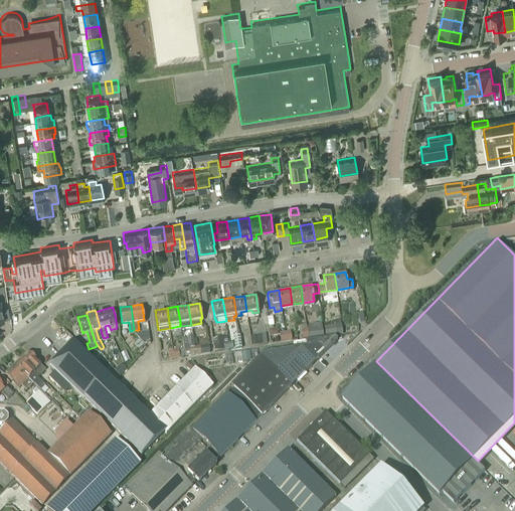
[(327,334),(343,331),(341,317),(335,318),(336,324),(326,326),(327,334)]
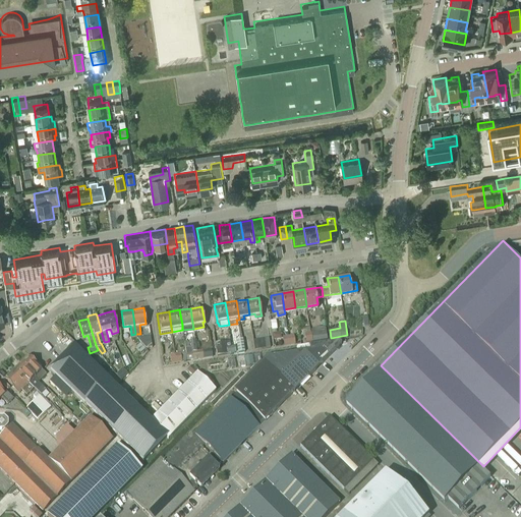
[(312,338),(310,329),(309,324),(303,325),(304,330),(306,340),(312,338)]
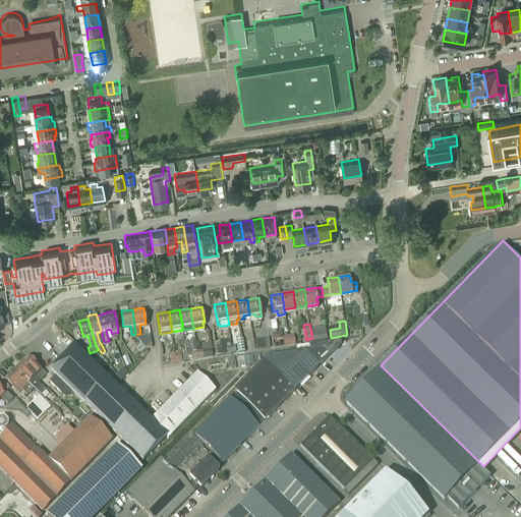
[(313,340),(329,338),(327,326),(319,327),(319,329),(312,330),(313,340)]
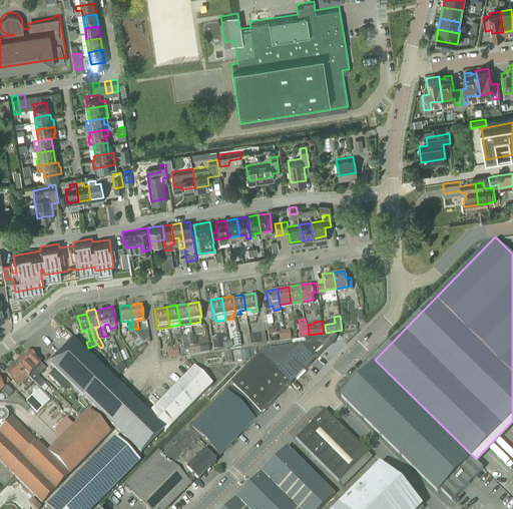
[(278,329),(280,337),(280,338),(291,336),(290,327),(278,329)]
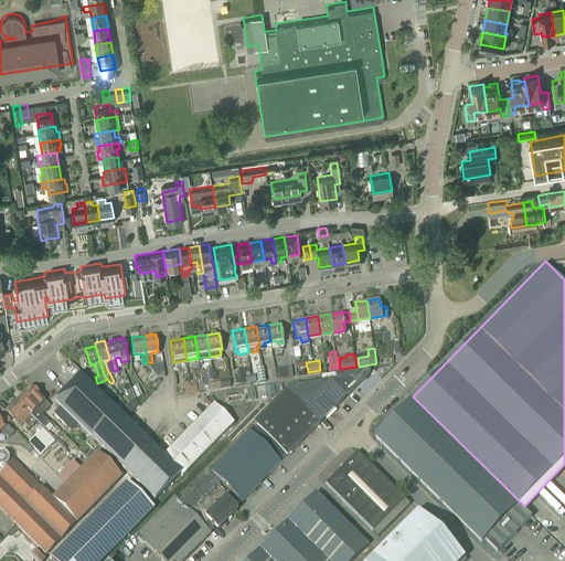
[(164,373),(163,362),(149,364),(158,374),(164,373)]
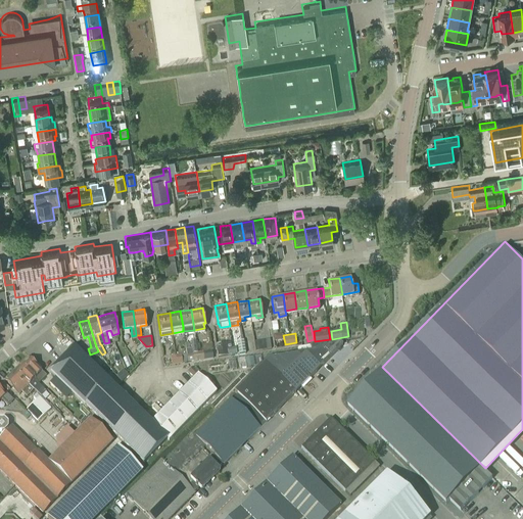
[(270,335),(254,338),(255,347),(272,345),(270,335)]
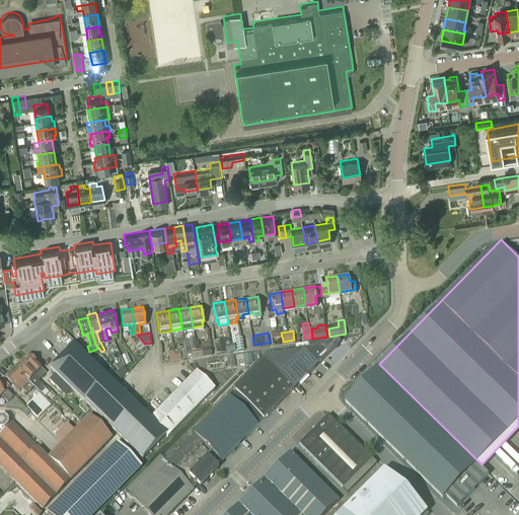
[(244,348),(242,338),(242,335),(235,336),(237,349),(244,348)]
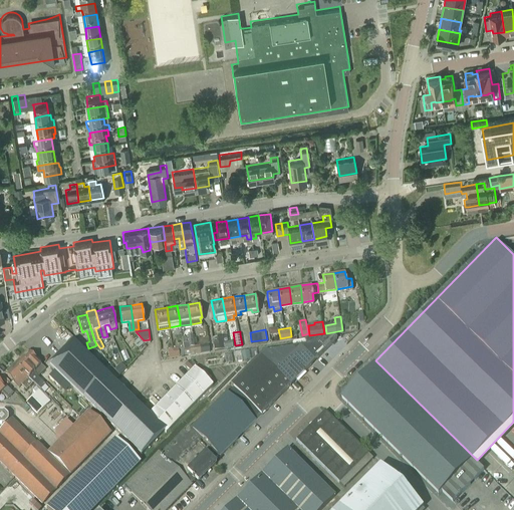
[(212,334),(214,347),(225,346),(232,344),(231,338),(229,338),(228,338),(227,332),(223,333),(212,334)]
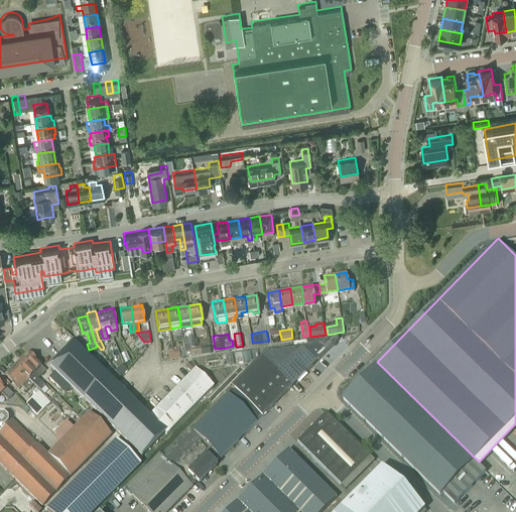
[(241,336),(243,346),(250,345),(248,334),(241,336)]
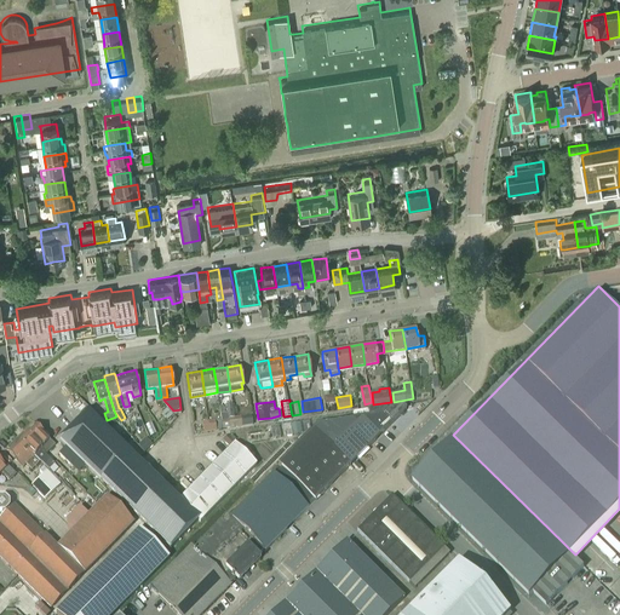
[(317,420),(306,431),(344,467),(392,419),(406,406),(403,402),(368,408),(368,413),(361,414),(317,420)]
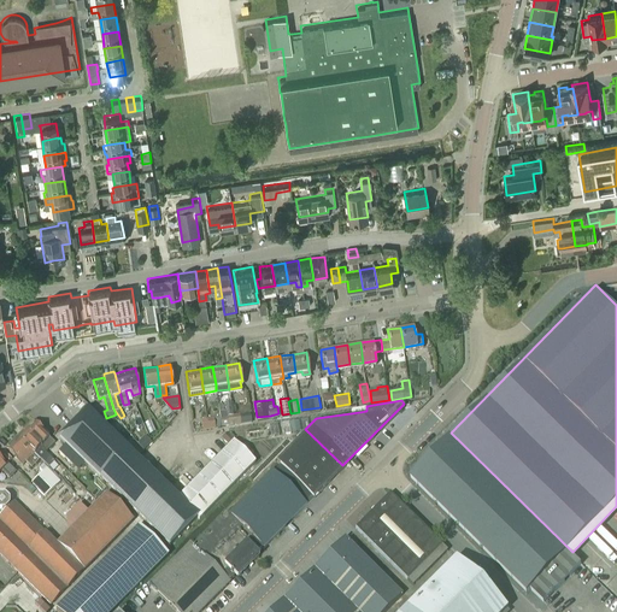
[(172,410),(166,402),(160,407),(166,415),(172,410)]
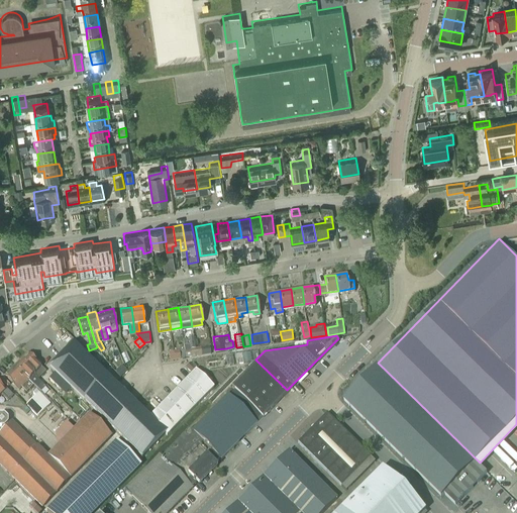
[(148,414),(115,381),(73,340),(49,365),(55,370),(67,381),(141,454),(165,431),(148,414)]
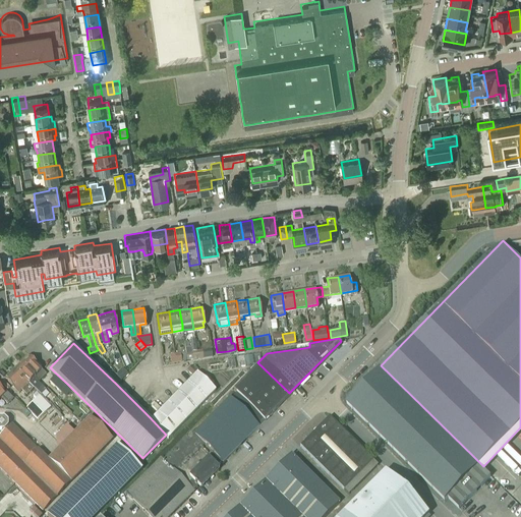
[(29,353),(21,359),(39,378),(46,370),(29,353)]
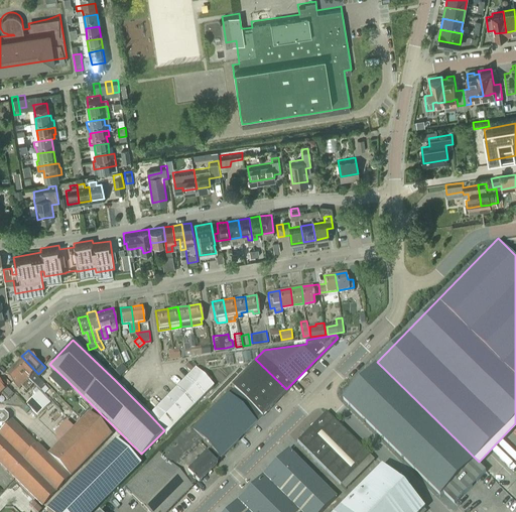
[(21,356),(15,362),(28,376),(28,375),(40,388),(45,383),(37,375),(38,374),(21,356)]
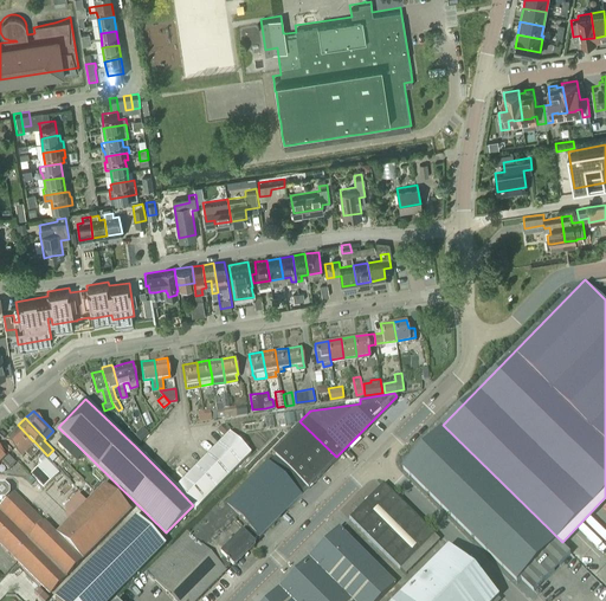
[(275,453),(269,459),(302,492),(336,457),(300,421),(271,450),(275,453)]
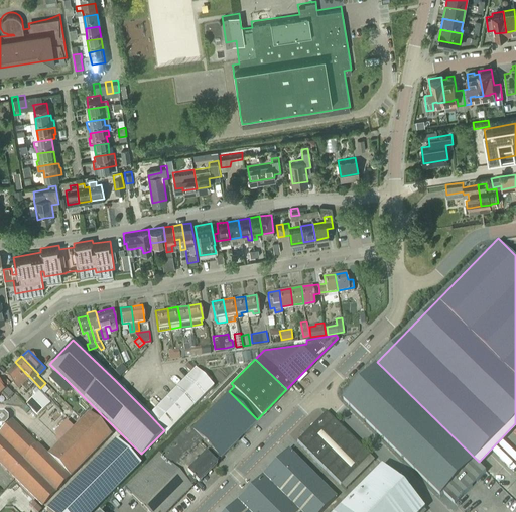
[(7,369),(5,372),(18,385),(20,383),(26,388),(29,386),(32,382),(27,377),(28,376),(15,362),(7,369)]
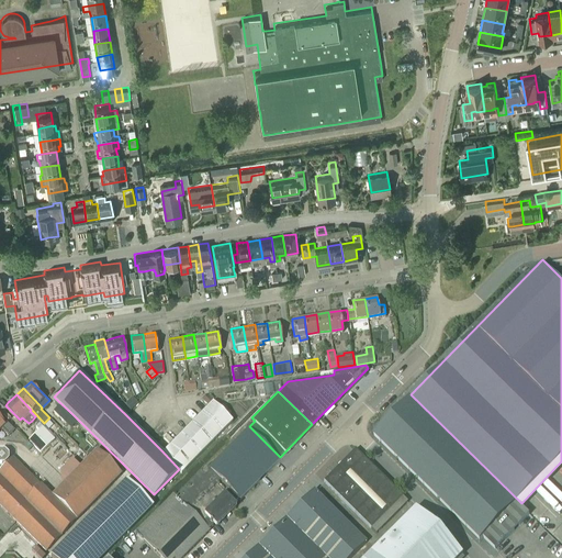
[(529,511),(521,503),(411,394),(373,431),(480,536),(483,533),(495,545),(529,511)]
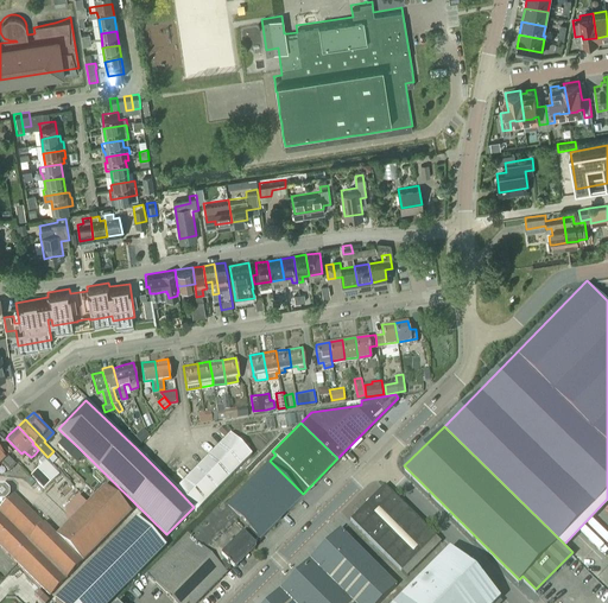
[(240,433),(236,437),(229,431),(175,487),(194,507),(196,508),(252,452),(245,445),(248,442),(240,433)]
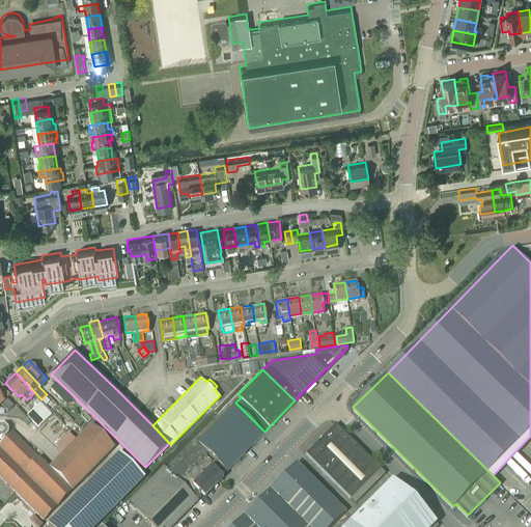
[(62,397),(68,391),(56,380),(50,385),(62,397)]
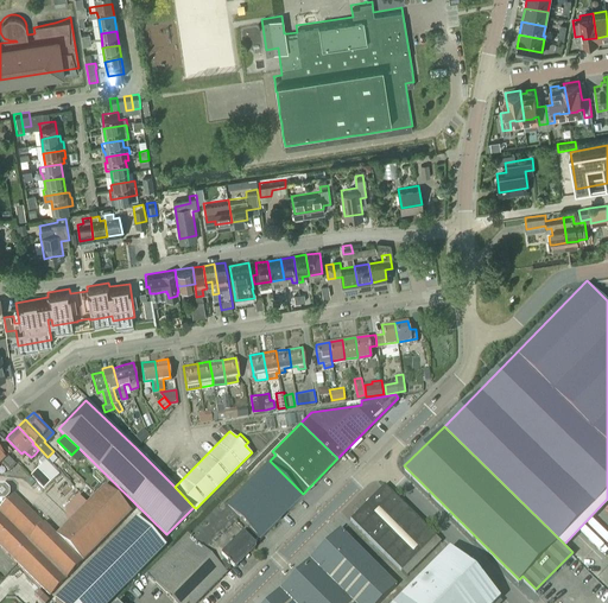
[(0,450),(0,461),(1,459),(8,468),(14,462),(7,454),(5,456),(0,450)]
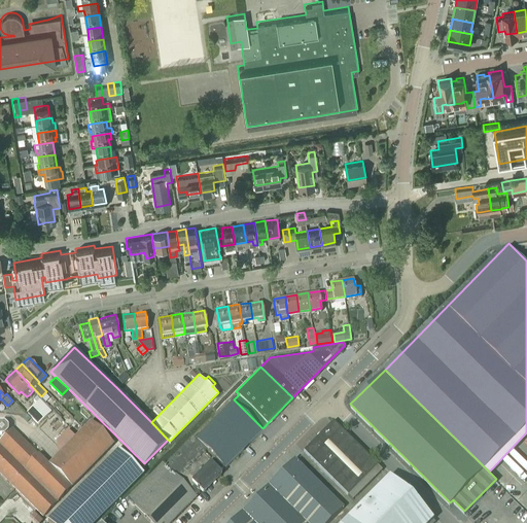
[(34,404),(27,410),(38,421),(50,409),(36,394),(33,397),(36,401),(34,404)]
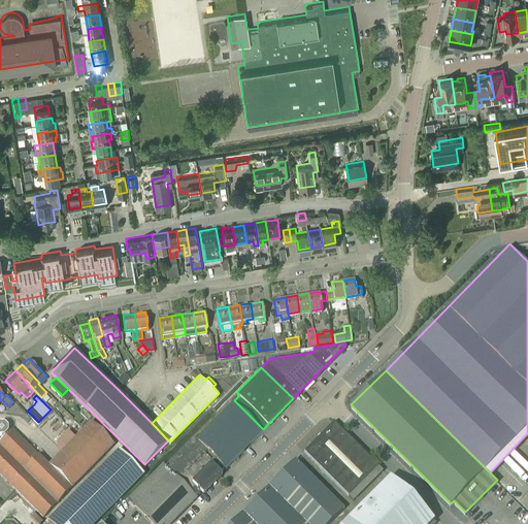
[(233,399),(196,436),(225,466),(263,429),(234,400),(233,399)]
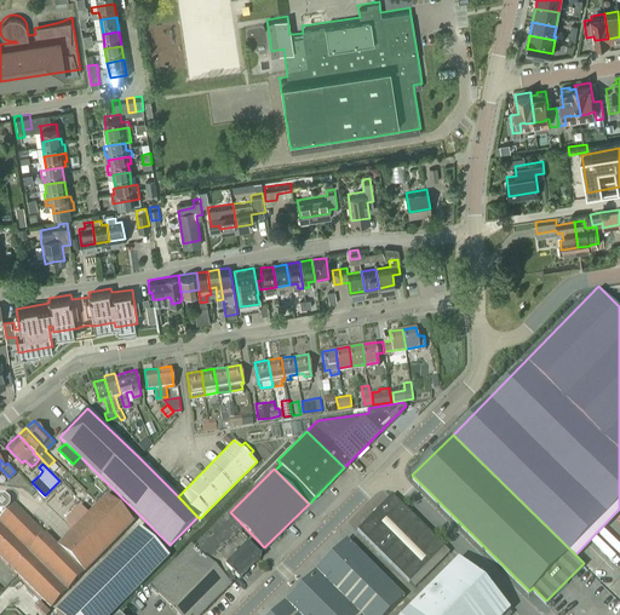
[(87,505),(95,496),(85,487),(78,495),(87,505)]
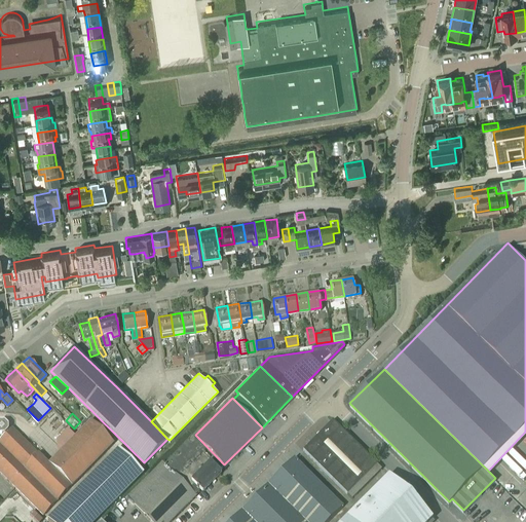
[(377,461),(349,435),(332,417),(302,447),(347,491),(351,496),(381,467),(376,461),(377,461)]
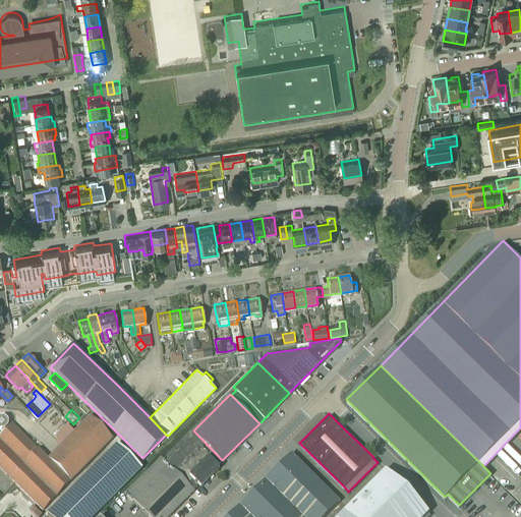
[(0,465),(43,507),(112,438),(90,414),(48,456),(11,420),(0,432),(0,465)]
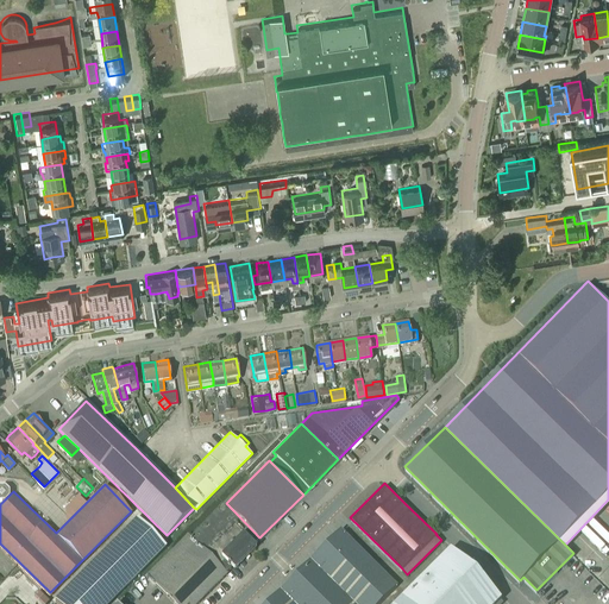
[(224,501),(190,535),(226,571),(232,565),(234,567),(239,562),(256,546),(253,542),(259,538),(226,503),(224,501)]
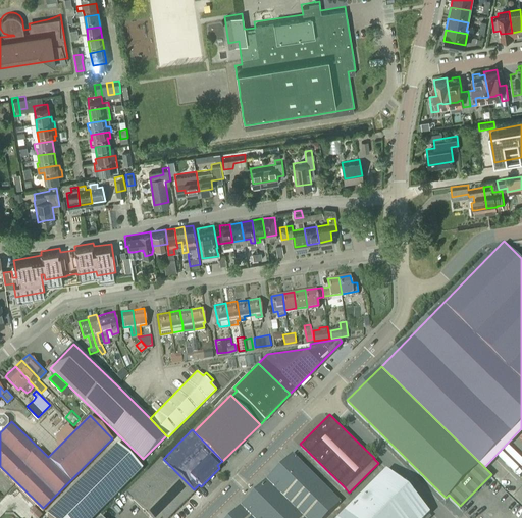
[(47,513),(52,517),(90,517),(142,466),(117,442),(47,513)]
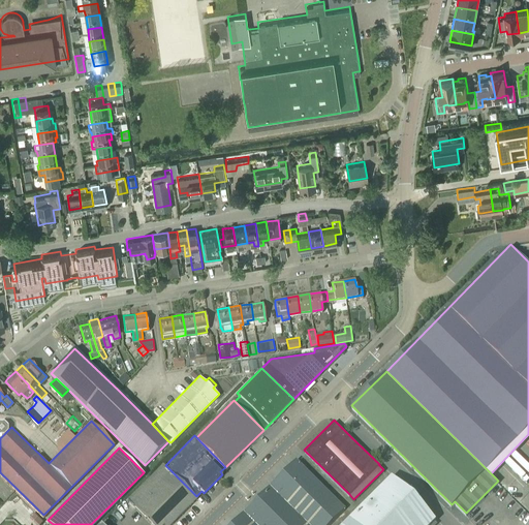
[(327,524),(344,507),(297,460),(296,459),(228,524),(327,524)]
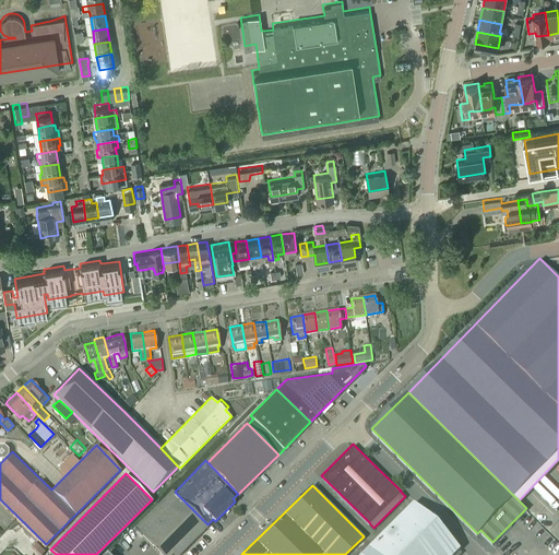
[(171,489),(134,527),(163,554),(177,554),(207,524),(175,492),(171,489)]
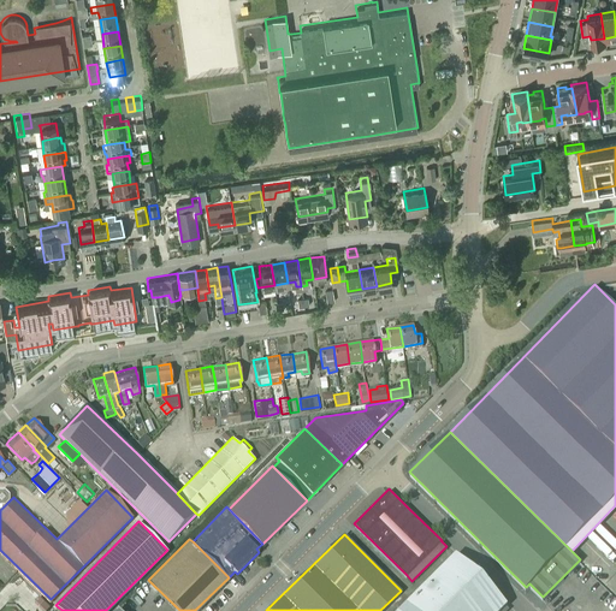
[(499,610),(505,605),(455,555),(454,555),(397,610),(499,610)]
